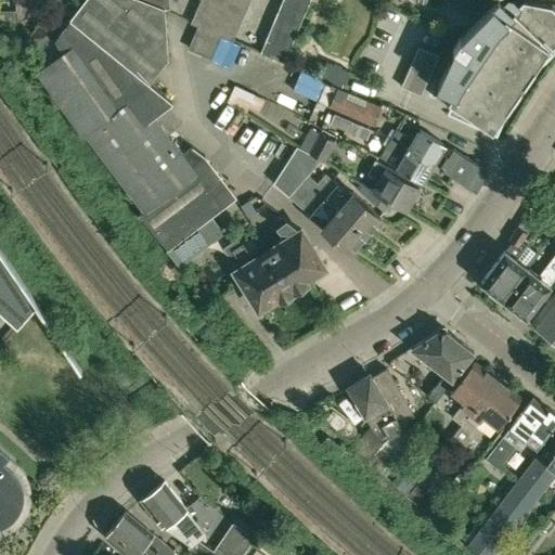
[(164,13),(134,1),(131,0),(86,0),(51,44),(57,54),(37,69),(82,134),(87,131),(146,210),(142,215),(143,217),(169,248),(213,216),(237,197),(204,156),(175,134),(170,138),(156,119),(171,107),(147,88),(167,64),(164,13)]
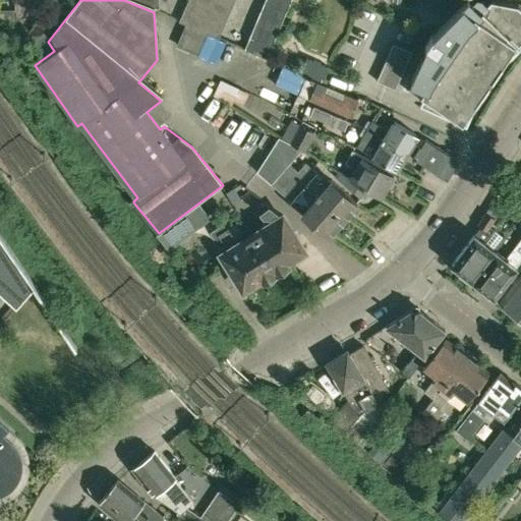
[(125,0),(126,1),(154,12),(159,12),(158,0),(125,0)]
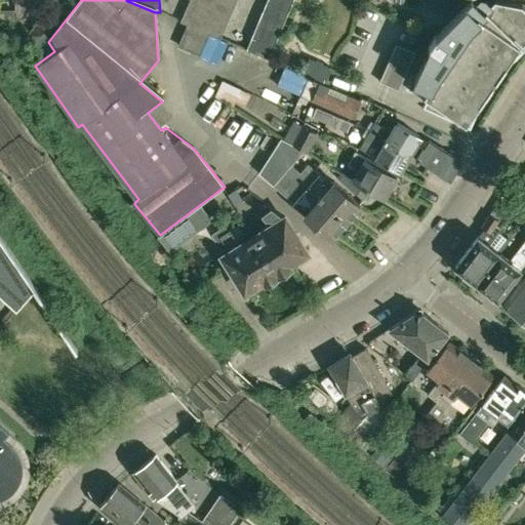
[(191,0),(190,0),(187,10),(205,18),(209,8),(191,0)]
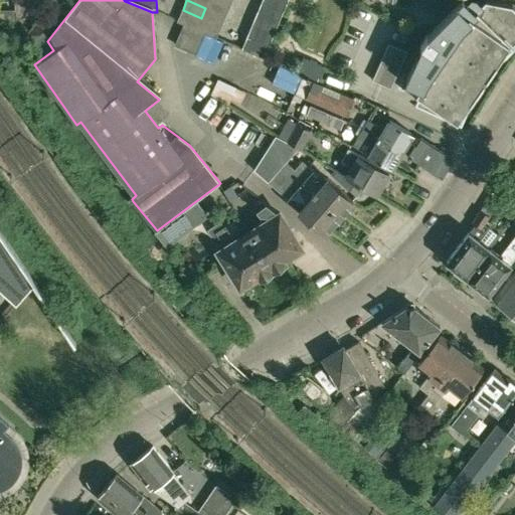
[(215,0),(208,0),(205,8),(225,16),(230,6),(215,0)]
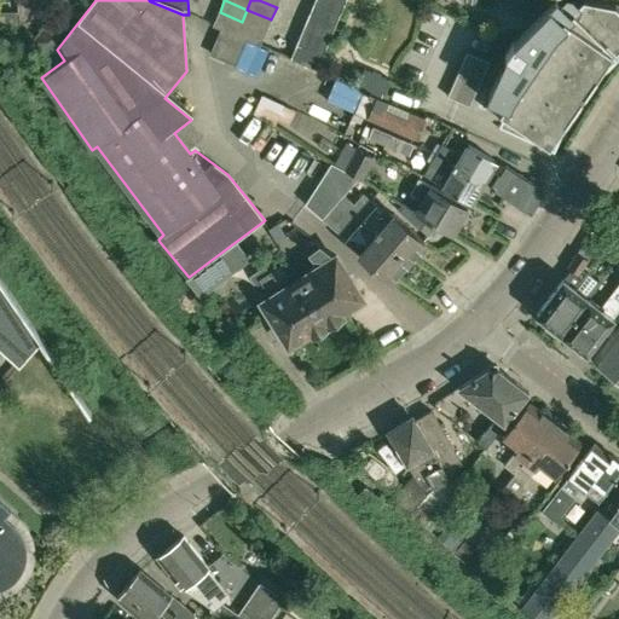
[(313,0),(313,3),(340,13),(345,0),(313,0)]
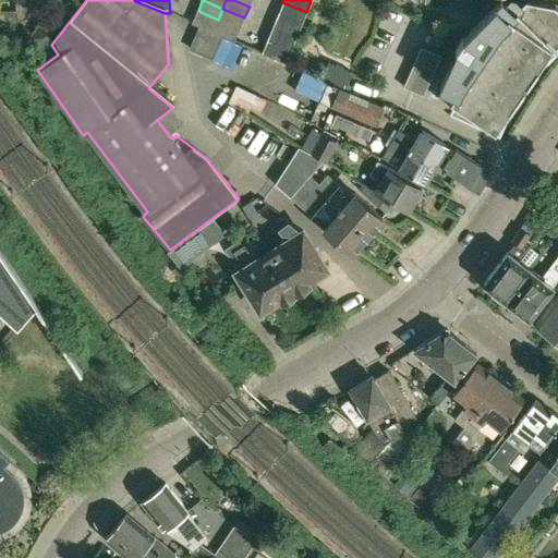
[(523,0),(517,8),(556,46),(557,43),(557,7),(555,4),(533,0),(523,0)]
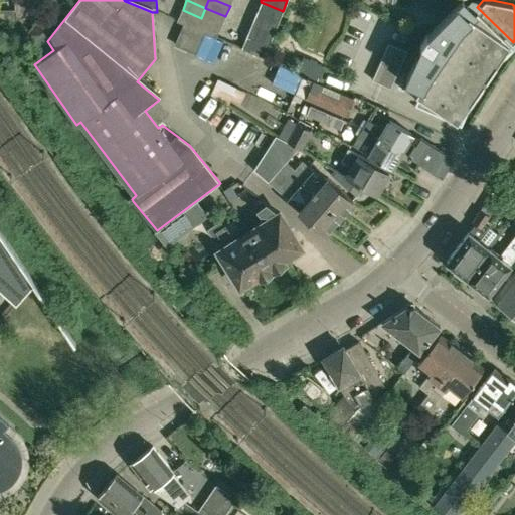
[(261,2),(255,13),(278,22),(283,11),(261,2)]
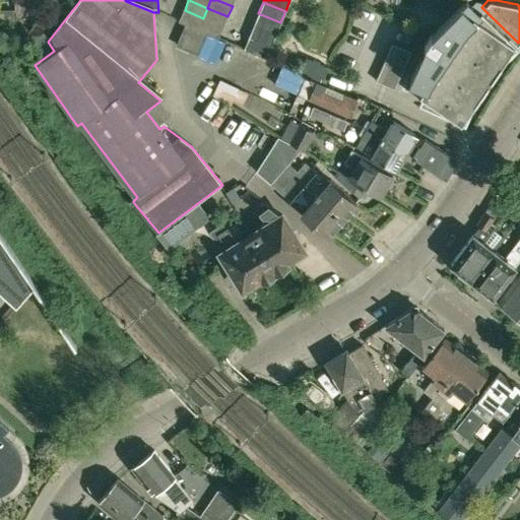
[(481,7),(462,27),(502,59),(518,43),(481,7)]
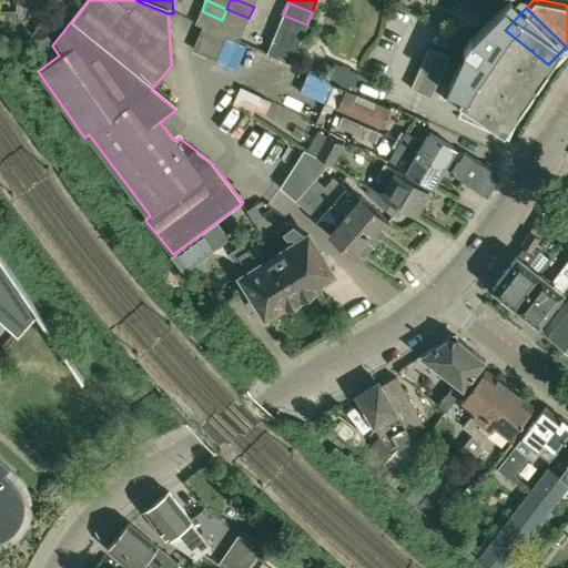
[(14,9),(3,10),(3,22),(16,22),(14,9)]
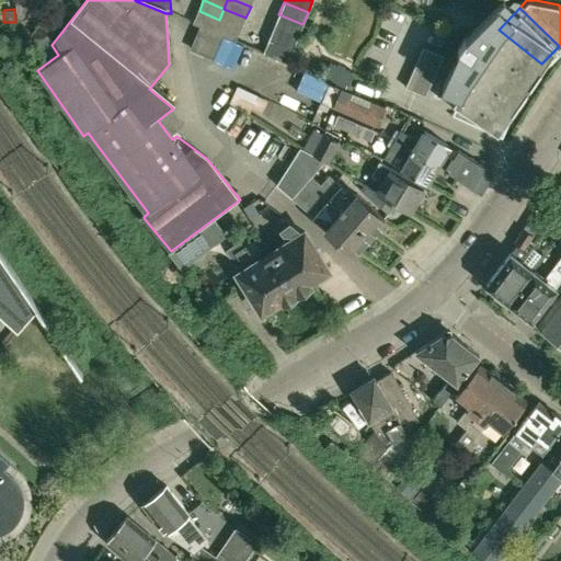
[(224,9),(219,20),(241,30),(245,18),(224,9)]
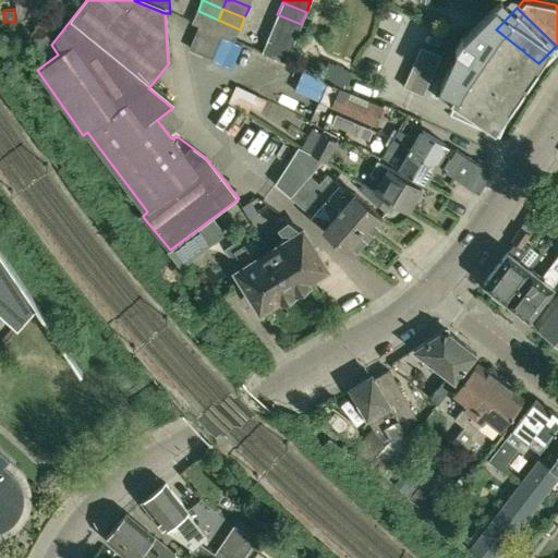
[(198,28),(211,33),(218,20),(198,11),(192,26),(198,28)]
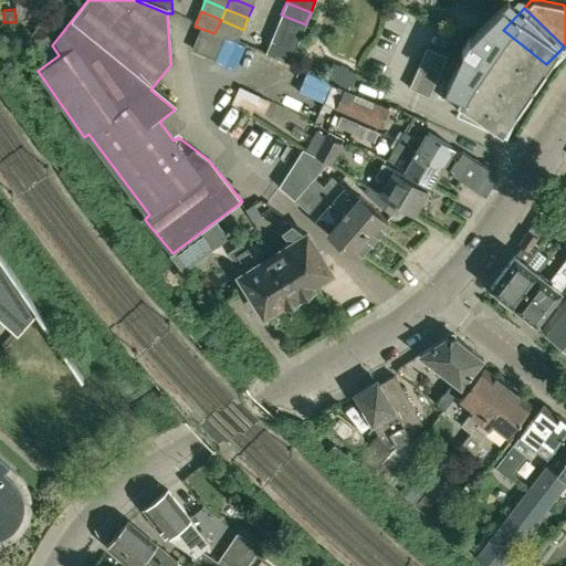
[(281,14),(276,27),(301,37),(305,24),(281,14)]
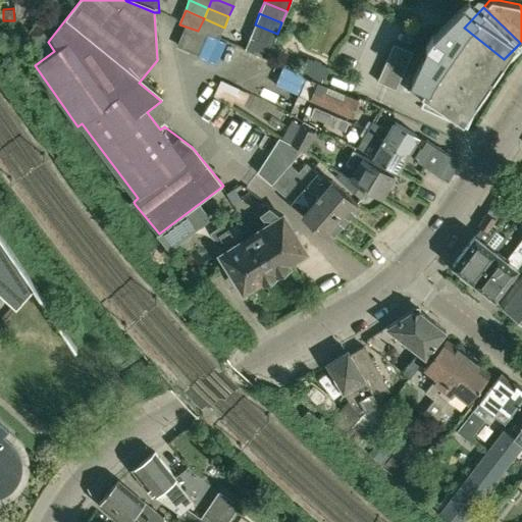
[(198,31),(208,35),(219,40),(224,28),(204,18),(198,31)]
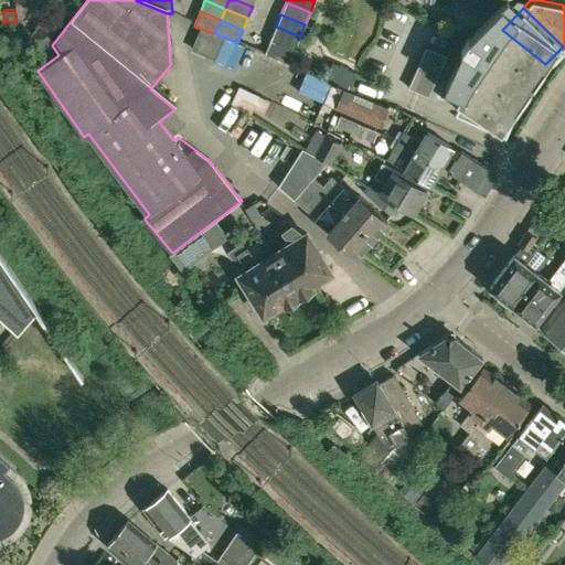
[(276,27),(270,39),(295,49),(300,36),(276,27)]
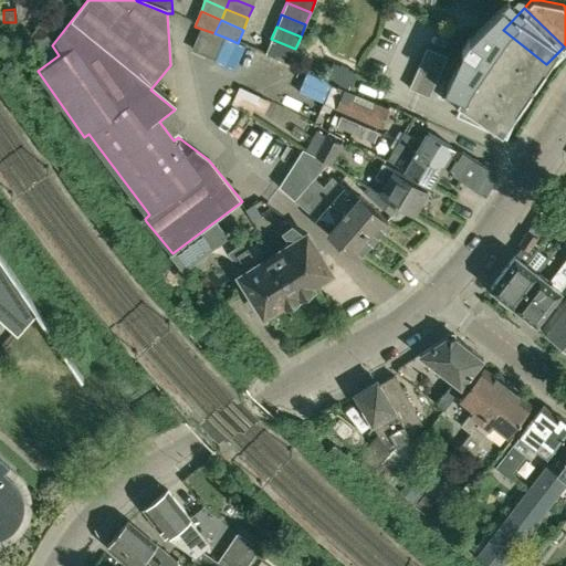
[(201,29),(191,52),(216,62),(226,38),(215,33),(201,29)]
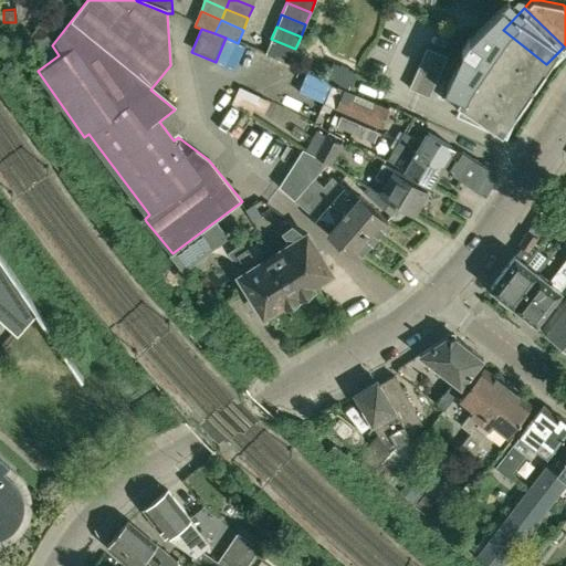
[(502,30),(486,54),(532,85),(545,65),(546,64),(503,30),(502,30)]
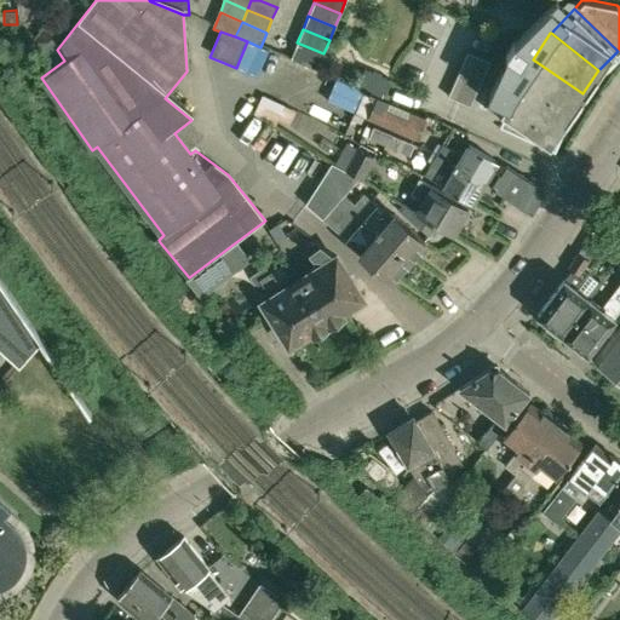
[(297,42),(291,58),(317,69),(323,53),(297,42)]
